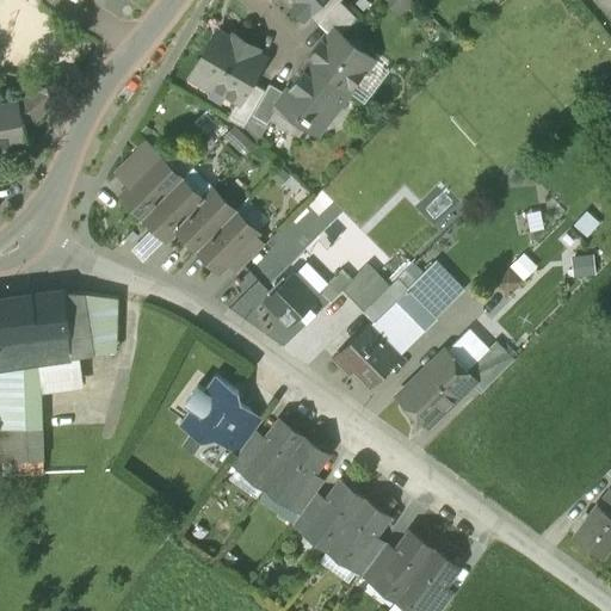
[(289,0),(304,16),(308,12),(319,0),(289,0)]
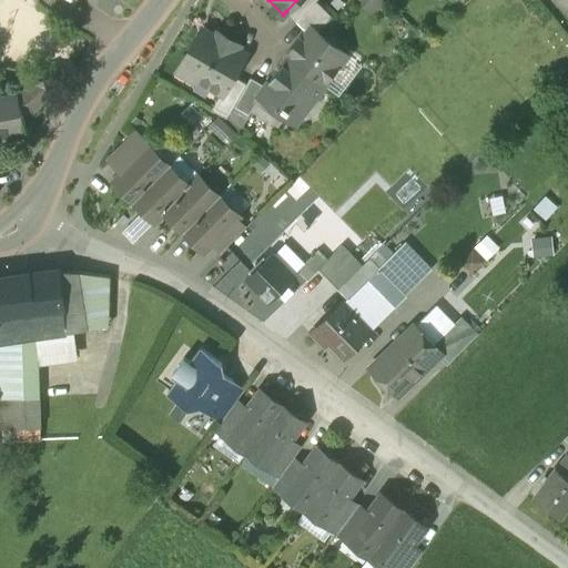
[(296,0),(286,11),(295,21),(315,0),(296,0)]
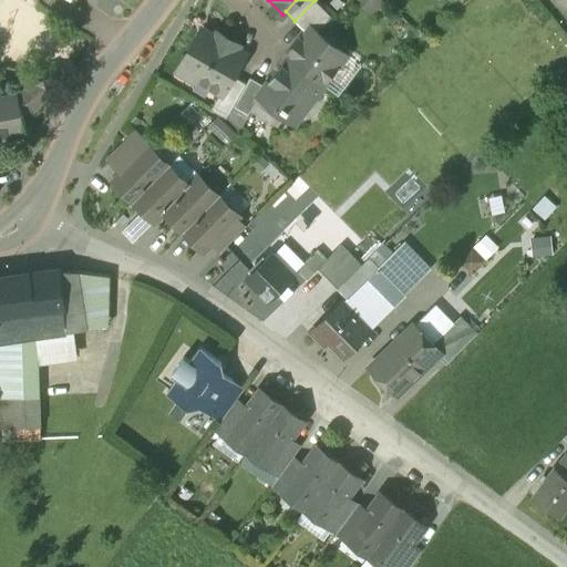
[(316,0),(315,0),(295,21),(307,32),(310,27),(316,31),(331,16),(316,0)]
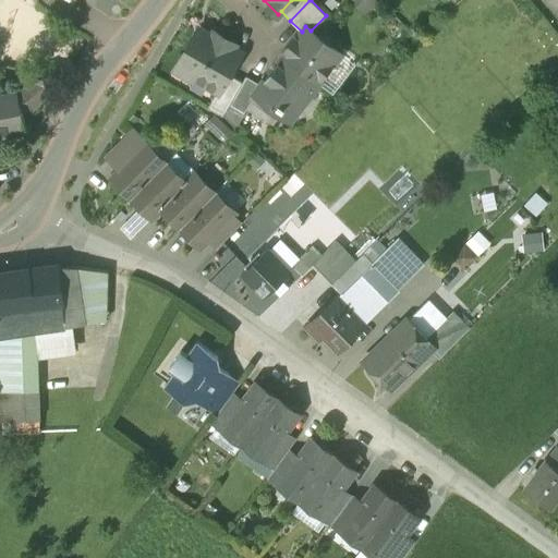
[(311,31),(305,26),(302,32),(282,56),(319,84),(342,55),(331,46),(330,38),(324,34),(317,35),(311,31)]
